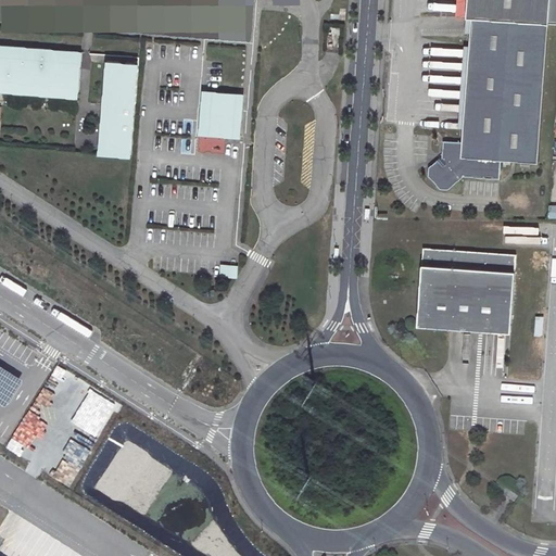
[(555,0),(468,0),(468,13),(472,13),(464,138),(444,136),(443,154),(440,156),(439,155),(429,163),(429,171),(441,185),(449,185),(464,172),(501,175),(502,155),(539,159),(550,20),(555,20),(555,0)]
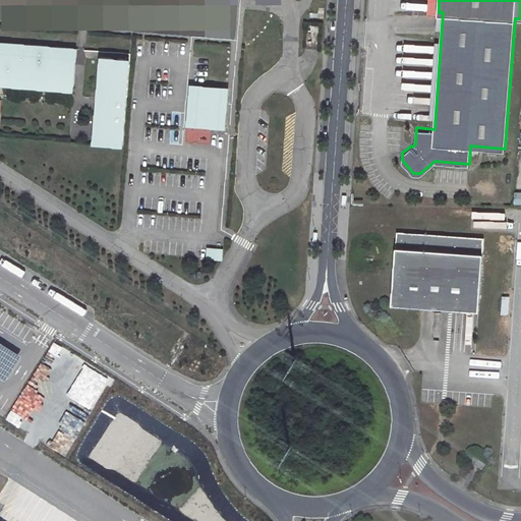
[(76,48),(0,42),(0,85),(73,93),(76,48)]
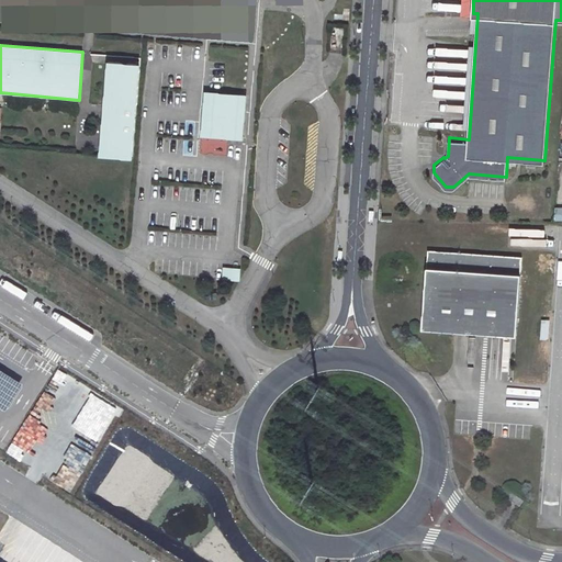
[(139,64),(105,60),(98,156),(132,158),(139,64)]
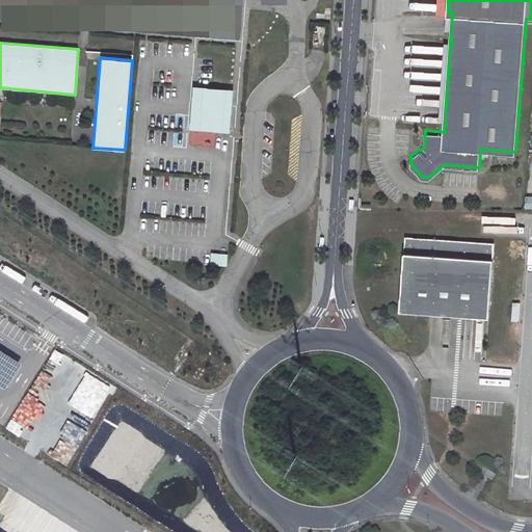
[(232,90),(192,87),(189,129),(228,132),(232,90)]
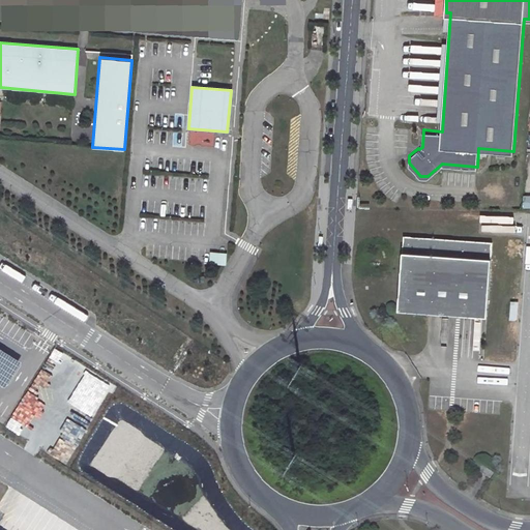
[(487,240),(399,233),(392,307),(481,315),(487,240)]
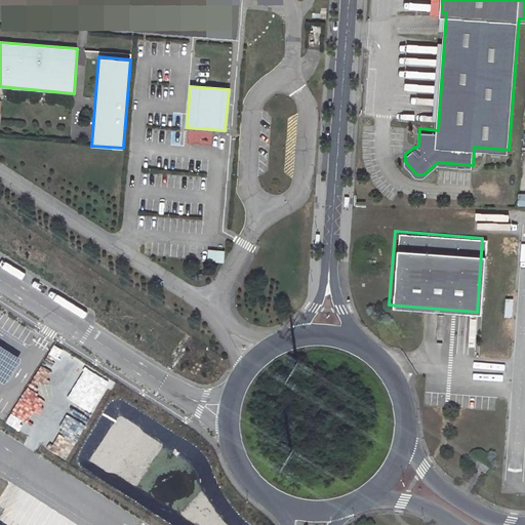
[(21,353),(0,338),(0,372),(5,376),(21,353)]
